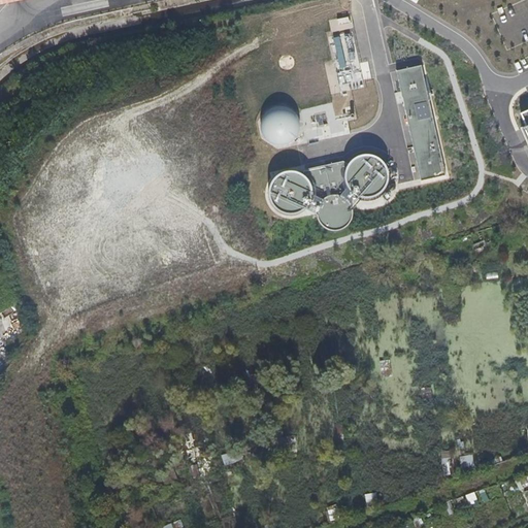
[(422,65),(397,71),(421,179),(446,174),(422,65)]
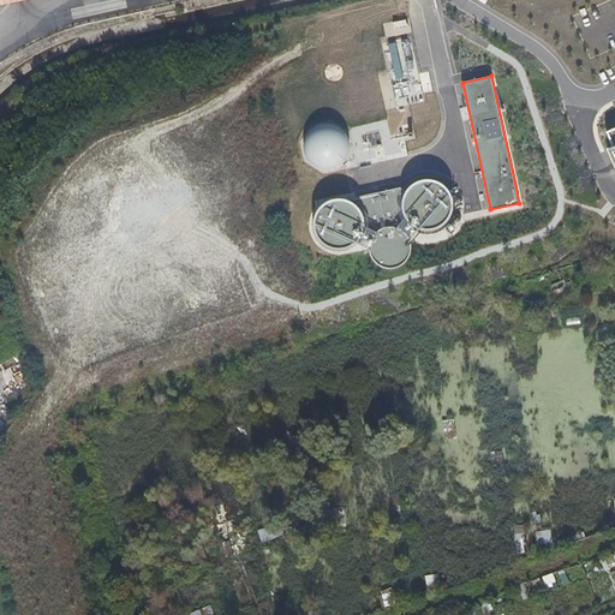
[(614,119),(601,125),(614,166),(614,119)]
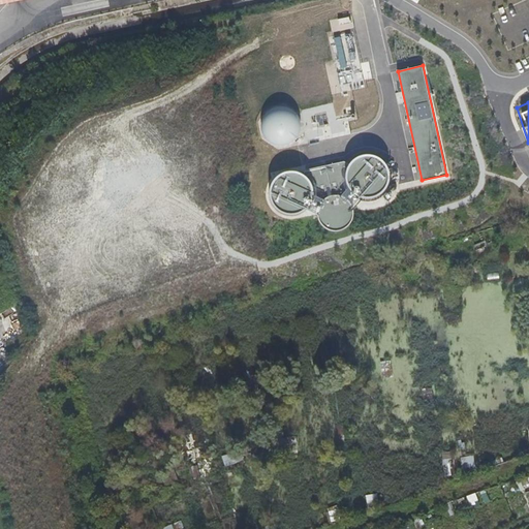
[(299,118),(296,113),(290,109),(285,106),(279,106),(273,107),(267,112),(263,117),(261,124),(261,130),(265,136),(269,142),(275,145),(281,146),(288,144),(293,141),(298,136),(300,130),(301,124),(299,118)]
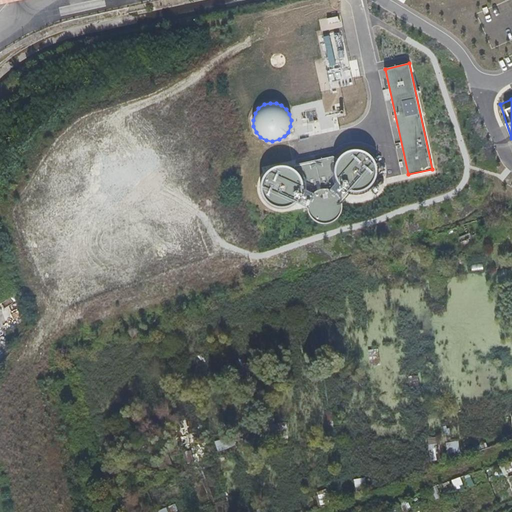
[(368,194),(376,192),(379,174),(376,165),(363,151),(352,149),(343,152),(334,160),(328,153),(325,156),(294,166),(293,168),(277,165),(269,168),(260,176),(258,189),(260,195),(271,206),(282,208),(295,204),(304,205),(306,212),(315,221),(329,224),(333,223),(340,216),(342,202),(345,200),(363,194),(368,194)]
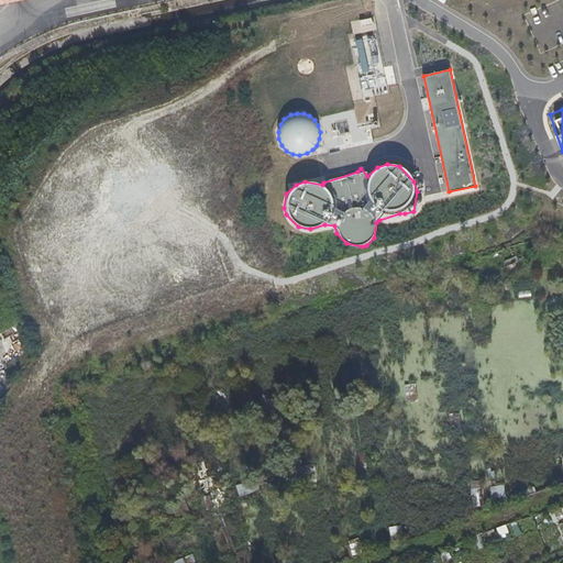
[(416,384),(405,385),(406,401),(417,401),(416,384)]
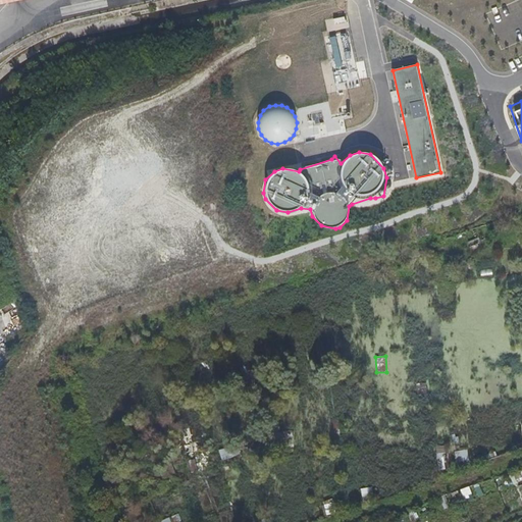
[(187,454),(197,451),(193,439),(183,444),(187,454)]
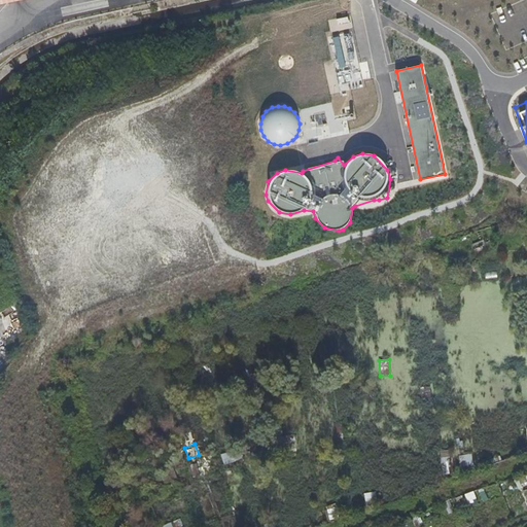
[(464,496),(469,504),(478,499),(471,491),(464,496)]
